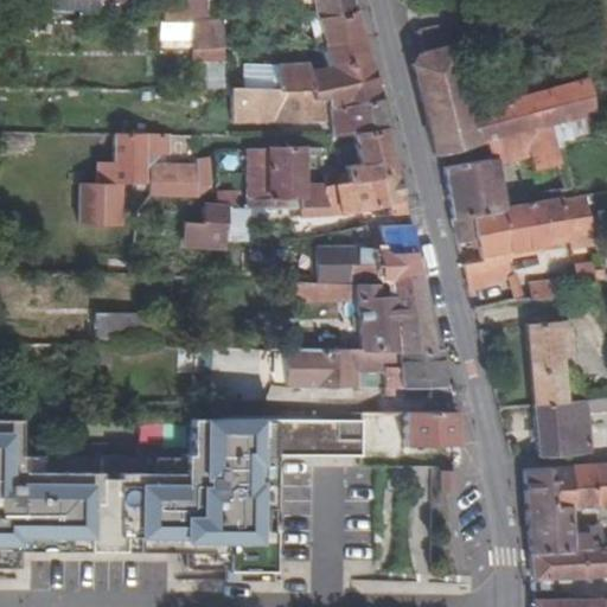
[(154,10),(154,0),(100,0),(100,1),(138,1),(138,10),(154,10)]
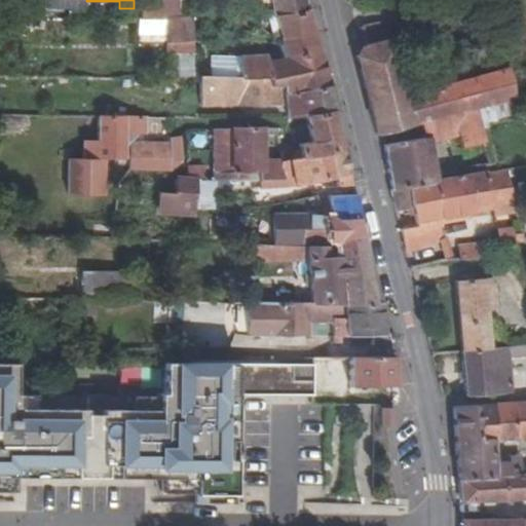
[(159,20),(159,0),(140,0),(141,20),(159,20)]
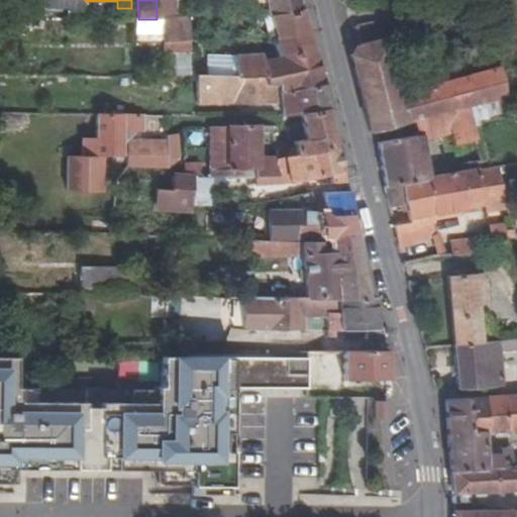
[(175,0),(157,0),(157,19),(164,20),(175,19),(175,9),(175,0)]
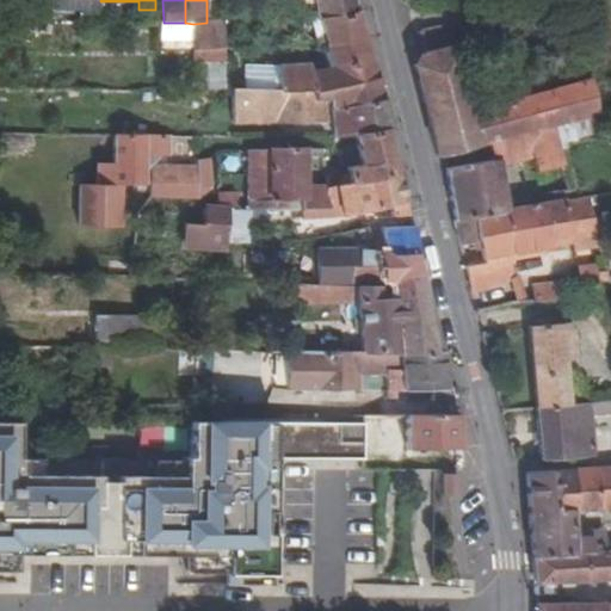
[(319,19),(358,10),(357,0),(315,0),(319,17),(319,19)]
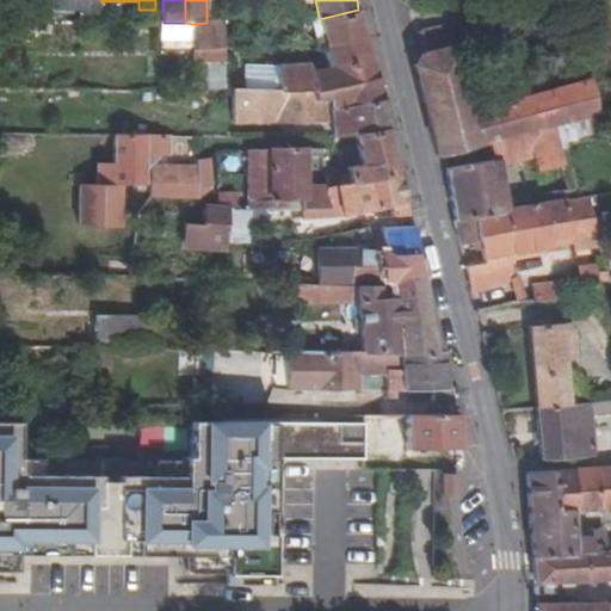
[(366,35),(358,10),(319,19),(326,42),(328,51),(333,67),(334,69),(374,60),(366,35)]
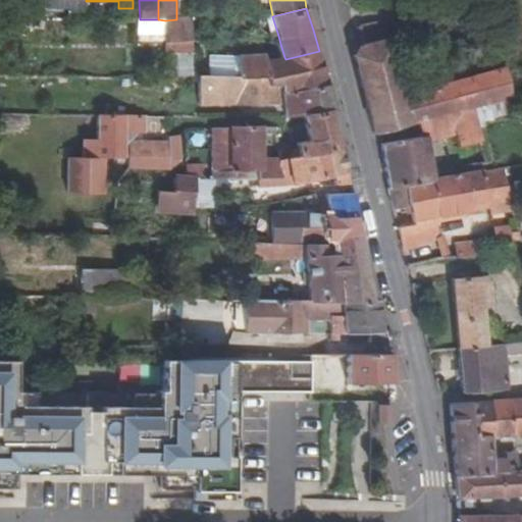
[(176,19),(165,20),(165,43),(191,42),(191,19),(176,19)]
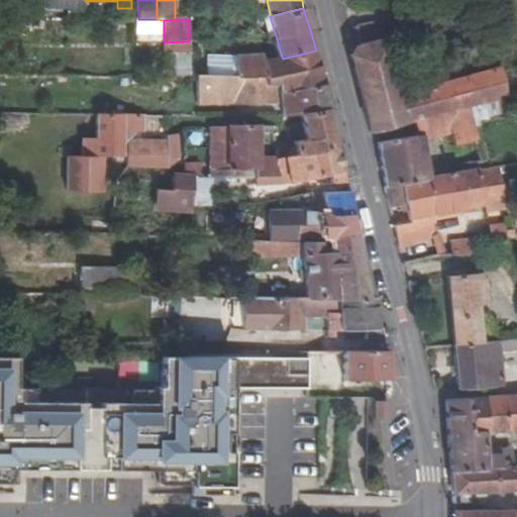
[(396,77),(382,19),(355,24),(359,44),(355,45),(349,55),(369,133),(408,123),(413,121),(470,106),(509,96),(501,67),(431,85),(427,68),(396,77)]
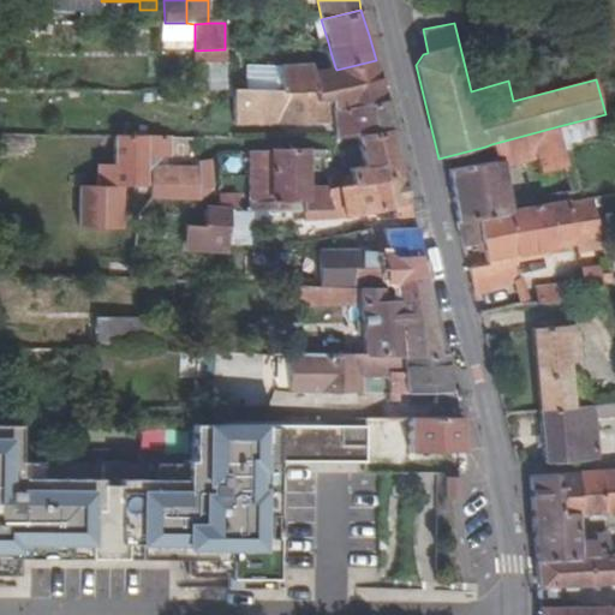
[(225,49),(195,51),(196,63),(225,63),(225,49)]
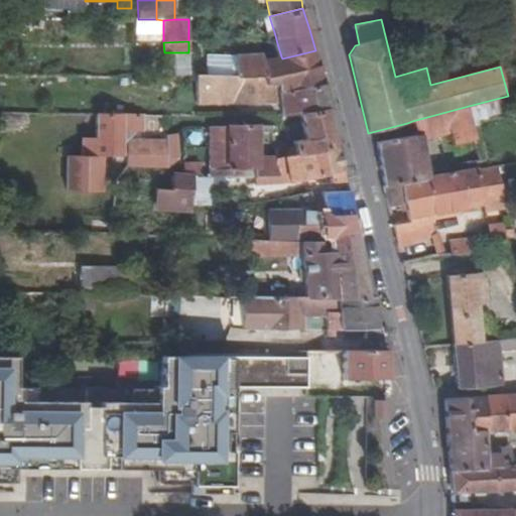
[(281,56),(277,43),(272,44),(276,57),(281,56)]
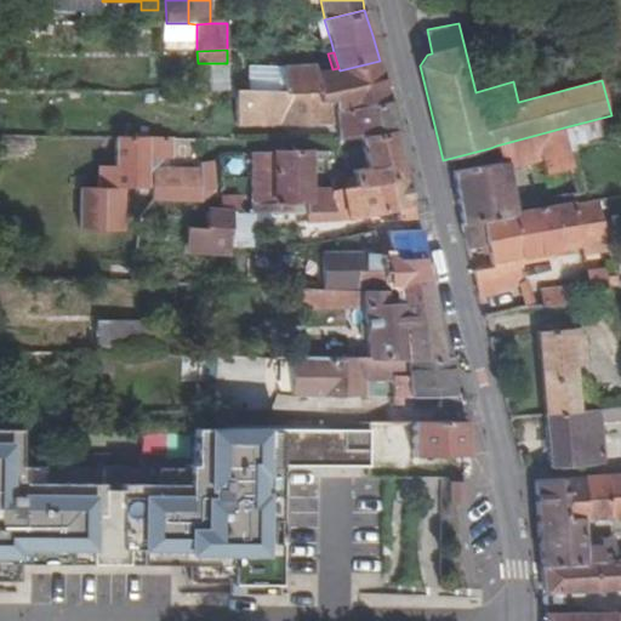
[(388,90),(380,61),(340,70),(347,98),(388,90)]
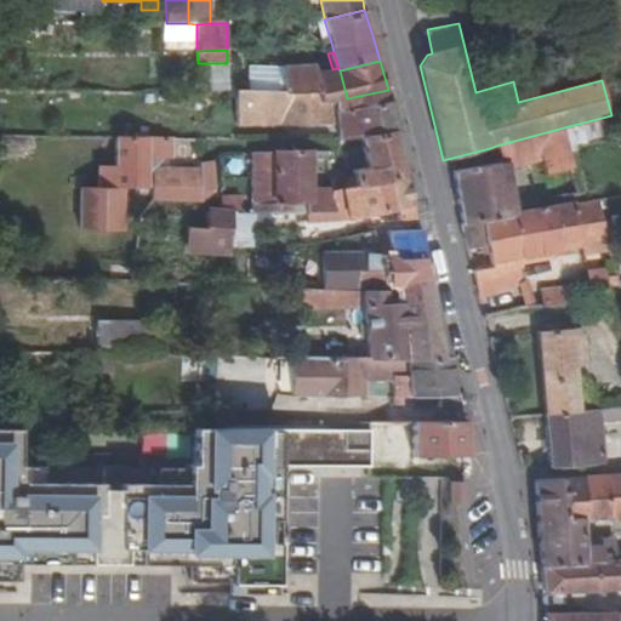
[(285,93),(319,91),(315,72),(314,64),(280,66),(285,92),(285,93)]
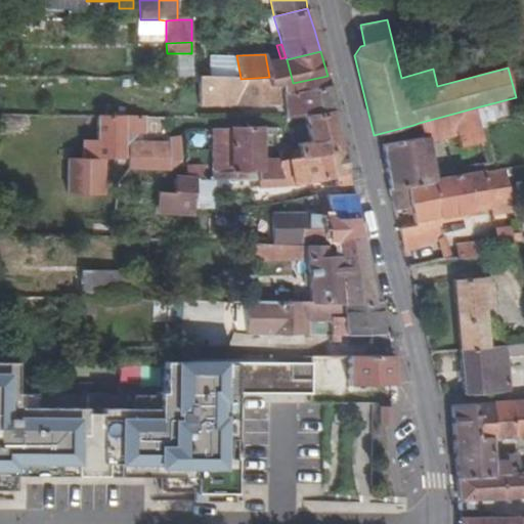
[(282,85),(293,83),(287,59),(286,57),(280,58),(266,60),(269,77),(270,84),(282,84),(282,85)]
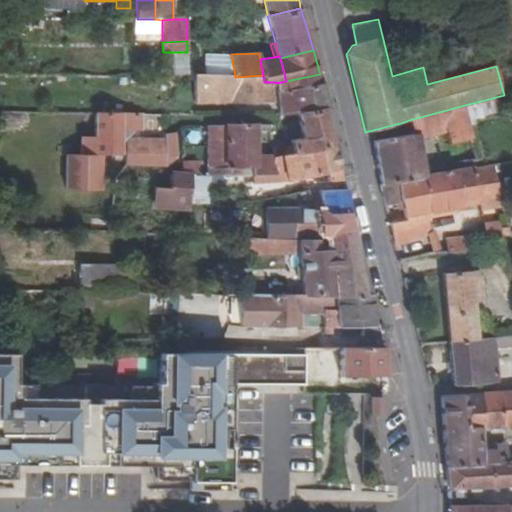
[(323,82),(320,74),(286,81),(276,83),(277,92),(294,88),(323,82)]
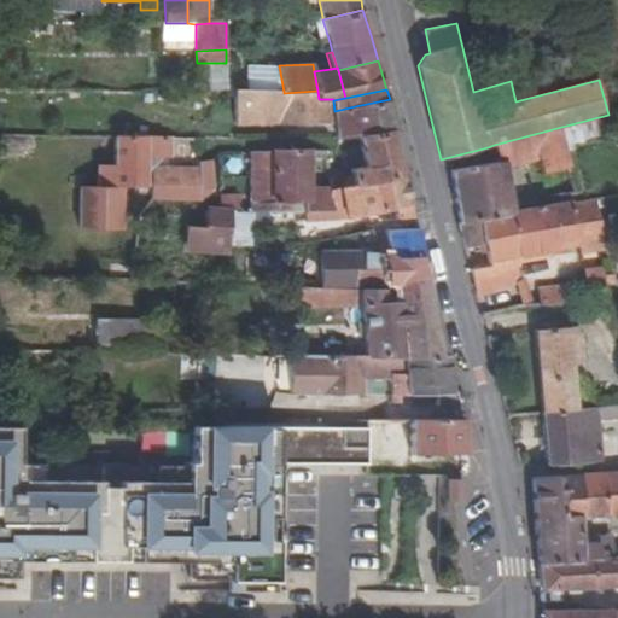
[(235,91),(235,92),(237,124),(278,123),(278,124),(337,123),(334,111),(333,100),(333,99),(319,99),(318,91),(284,93),(284,92),(235,91)]
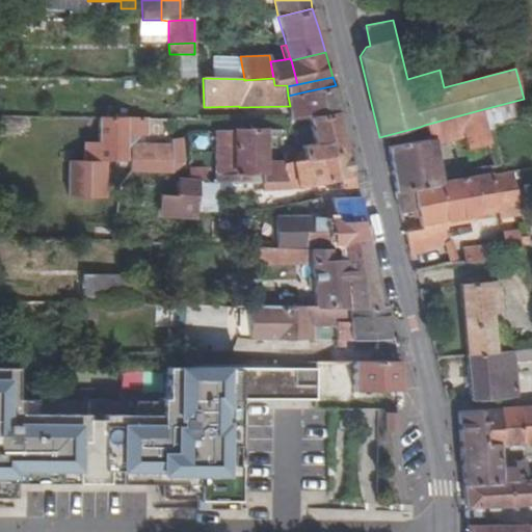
[(342,111),(336,85),(306,91),(311,116),(338,111),(342,111)]
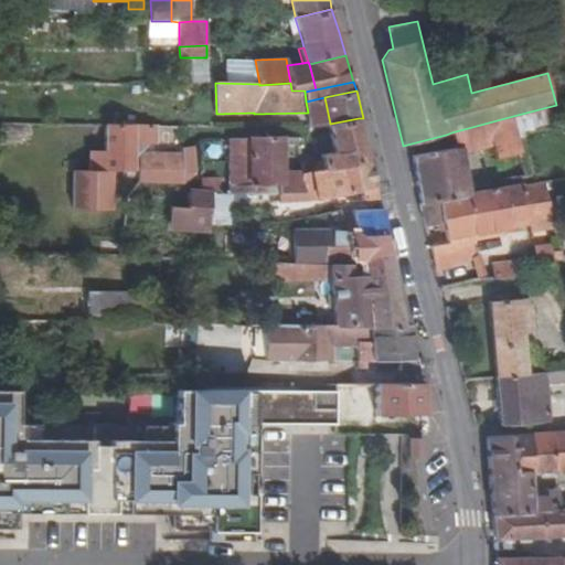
[(330,124),(324,97),(306,102),(308,113),(310,126),(330,124)]
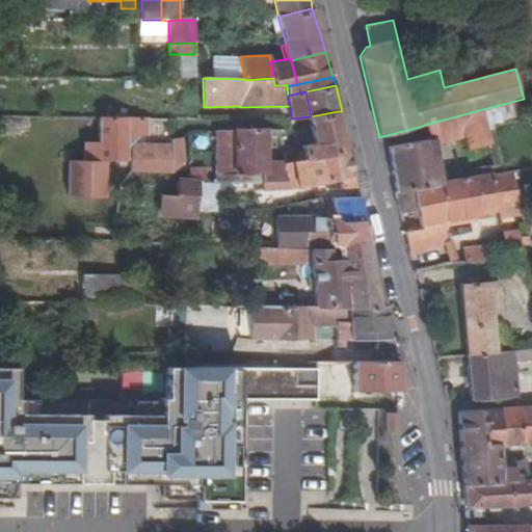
[(483,109),(425,125),(429,140),(435,139),(436,144),(464,137),(488,132),(483,109)]
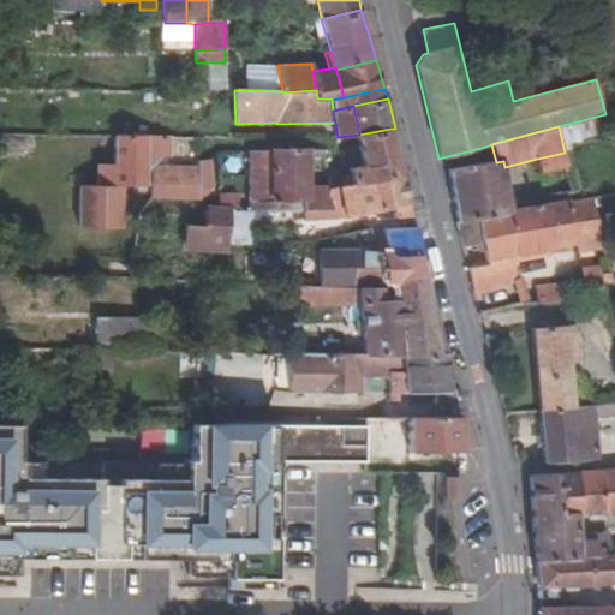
[(390,129),(359,135),(366,165),(351,167),(353,181),(401,172),(390,129)]
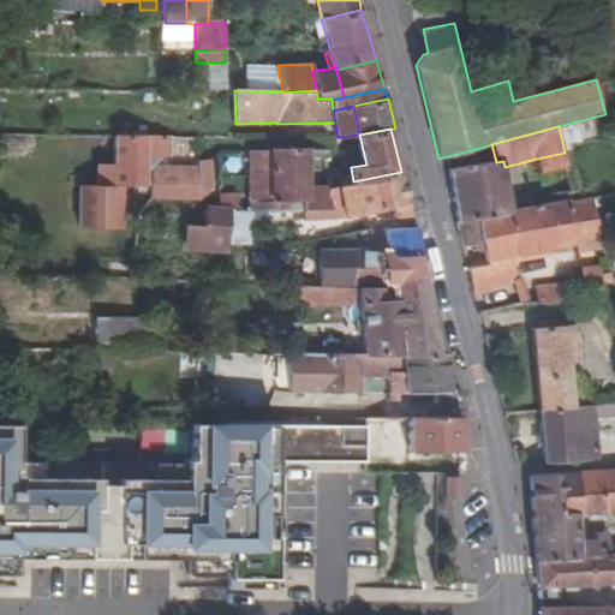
[(167,156),(167,137),(115,136),(114,165),(97,165),(97,185),(147,186),(147,157),(167,156)]
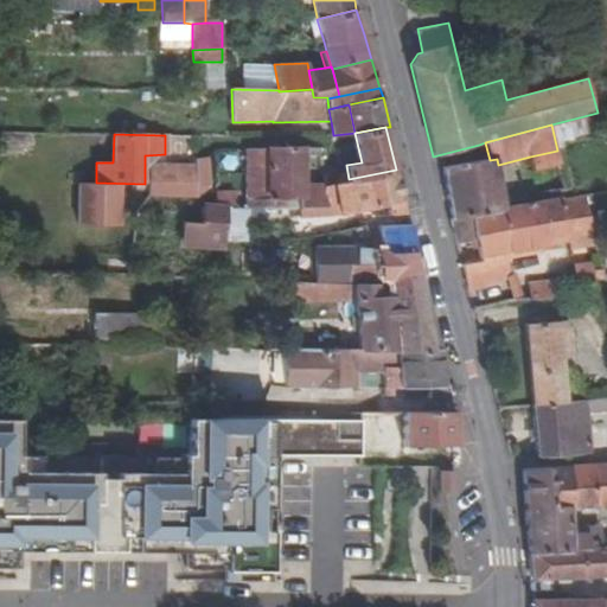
[(302,147),(247,148),(246,206),(304,206),(328,205),(326,185),(304,185),(302,147)]
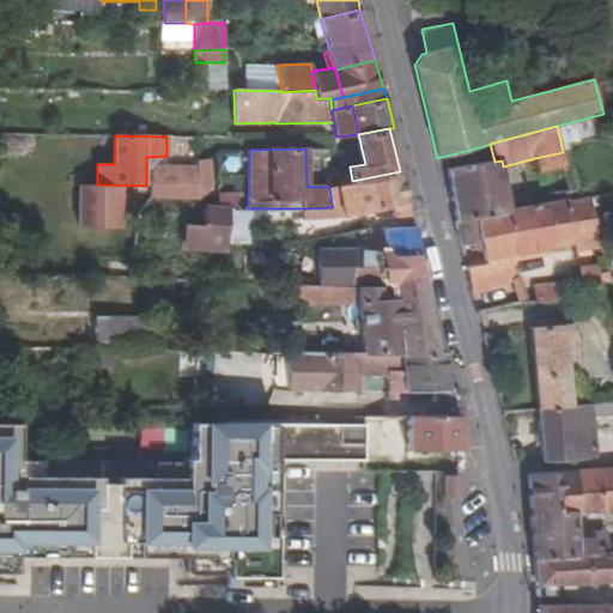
[(563,152),(535,158),(539,174),(566,165),(563,152)]
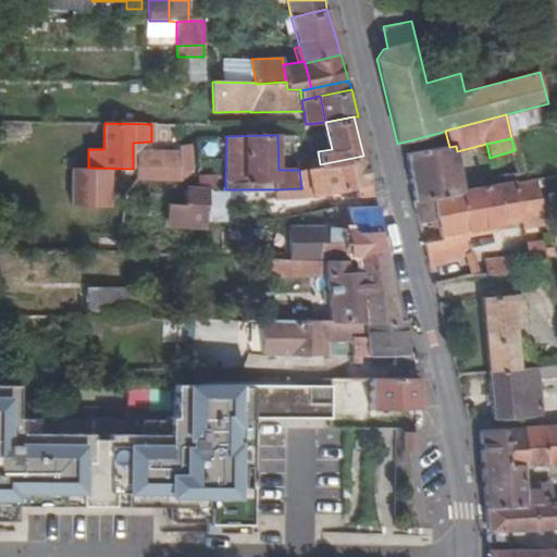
[(139,180),(181,181),(192,171),(190,146),(180,149),(180,158),(180,168),(144,166),(139,166),(139,176),(139,180)]
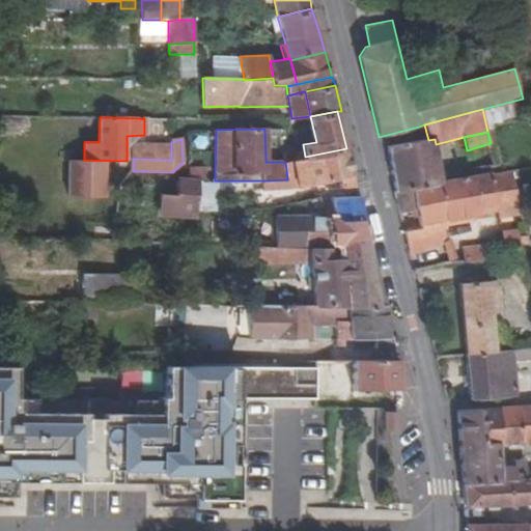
[(436,144),(435,139),(428,140),(387,146),(395,192),(438,186),(442,185),(441,182),(436,144)]
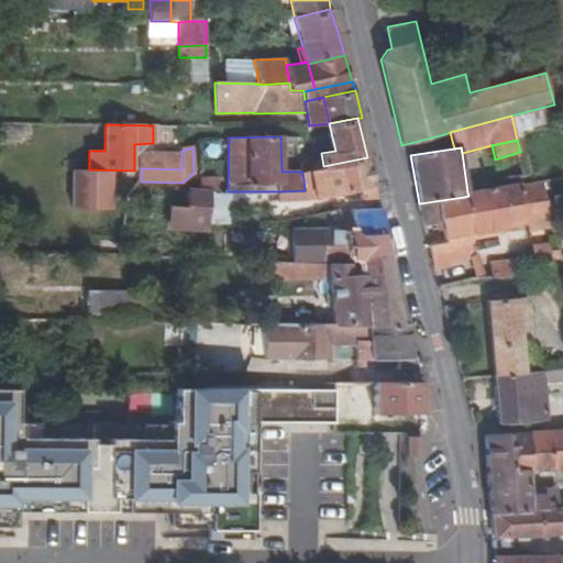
[(316,190),(317,200),(361,190),(361,199),(378,200),(375,187),(376,187),(370,157),(367,157),(323,166),(302,172),(305,190),(316,190)]
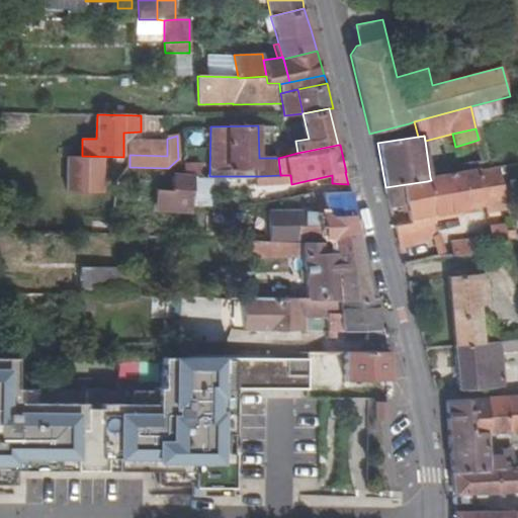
[(133,147),(134,155),(167,156),(167,147),(133,147)]
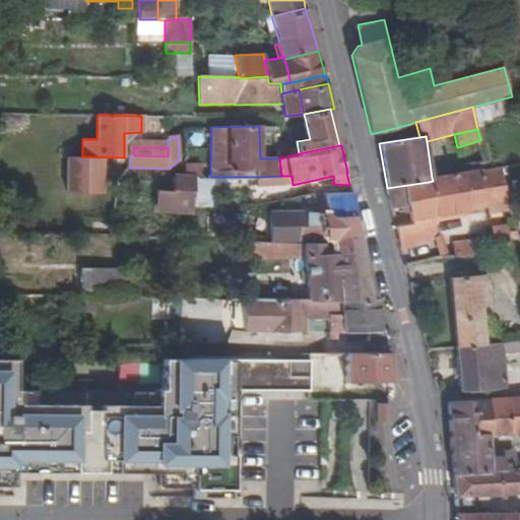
[(199,165),(187,165),(187,177),(187,178),(195,178),(200,178),(199,165)]
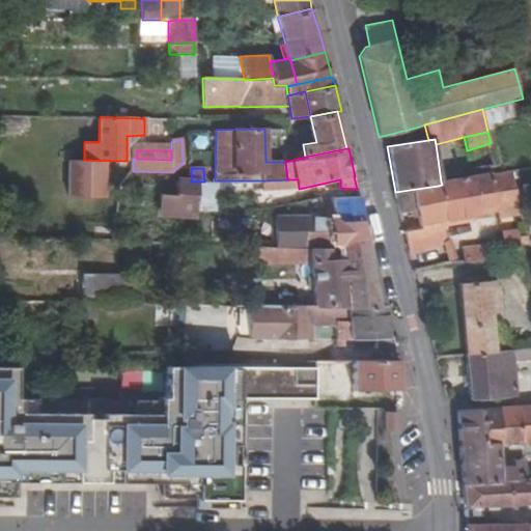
[(442,185),(438,186),(444,221),(498,213),(519,210),(511,170),(473,176),(441,182),(442,185)]
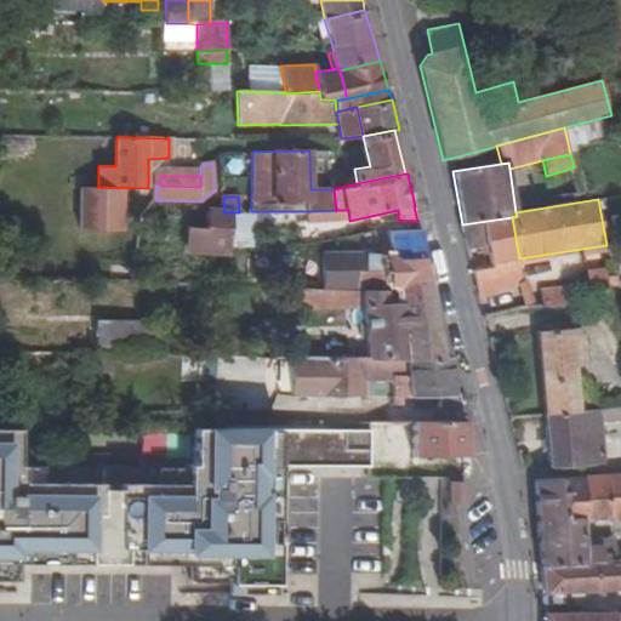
[(223,211),(210,210),(208,250),(228,251),(229,248),(233,214),(233,212),(223,212),(223,211)]
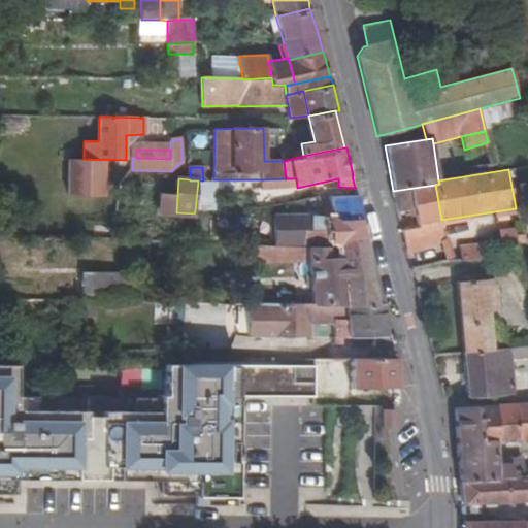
[(229,183),(198,182),(195,210),(213,210),(216,189),(228,189),(229,183)]
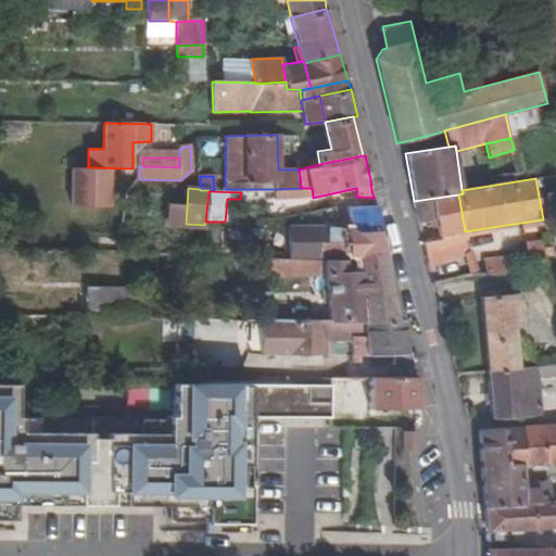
[(465,231),(458,194),(414,201),(412,201),(417,224),(436,219),(440,239),(424,242),(428,267),(455,262),(468,250),(462,232),(465,231)]
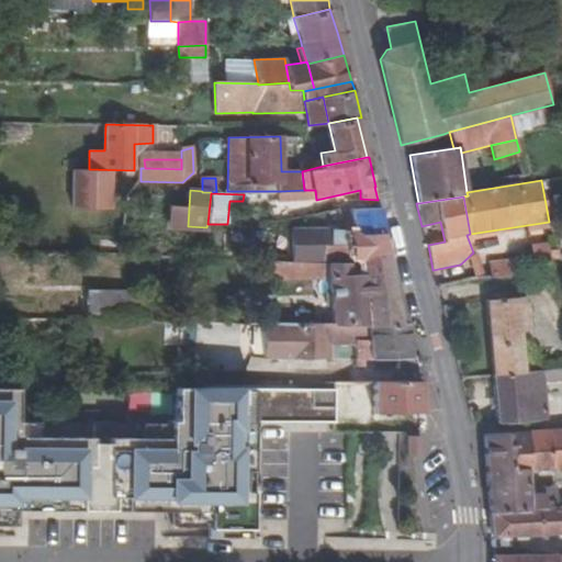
[(291,229),(292,261),(327,262),(330,262),(329,259),(362,257),(390,256),(379,208),(351,211),(356,231),(302,231),(291,229)]
